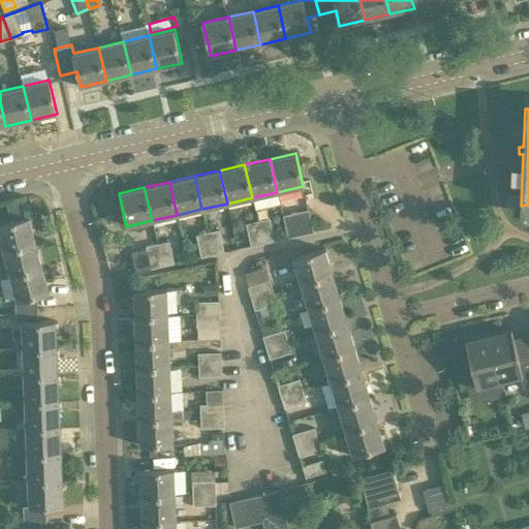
[(313,231),(308,208),(282,214),(287,238),(313,231)]
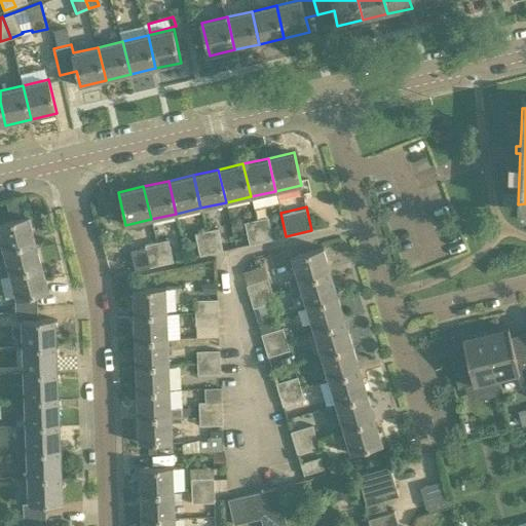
[(0,223),(0,239),(3,250),(37,241),(30,217),(0,223)]
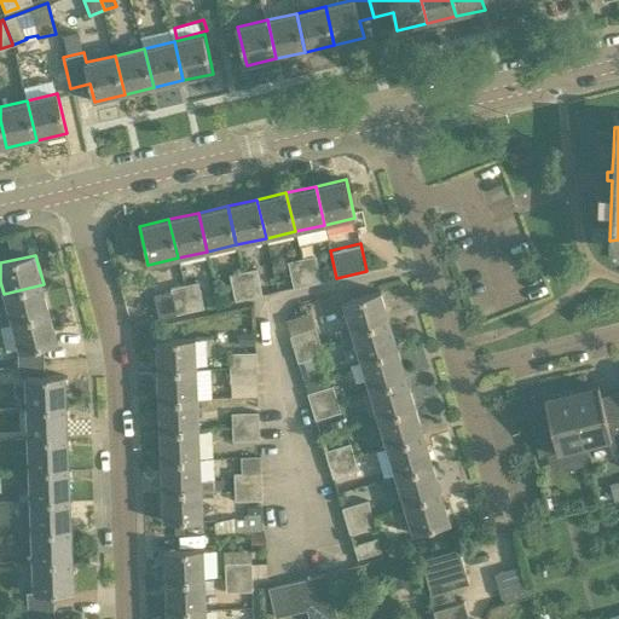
[(301,259),(307,284),(320,282),(314,255),(301,259)]
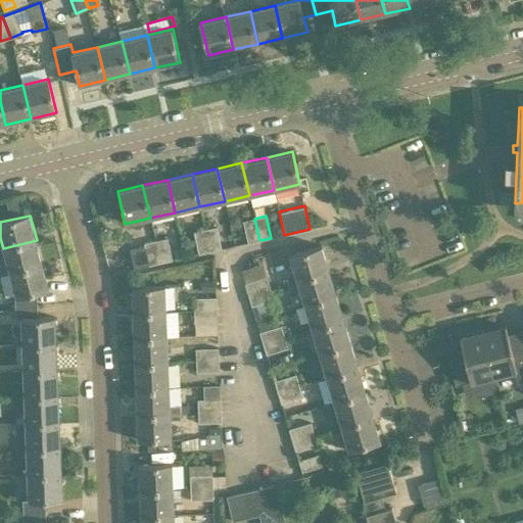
[(247,243),(259,240),(254,219),(243,221),(247,243)]
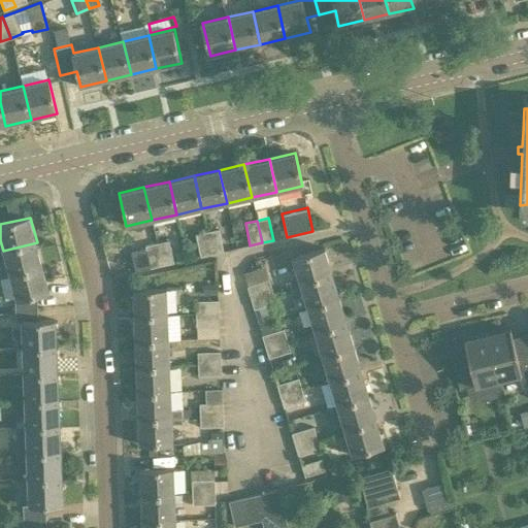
[(206,232),(211,254),(224,252),(219,229),(206,232)]
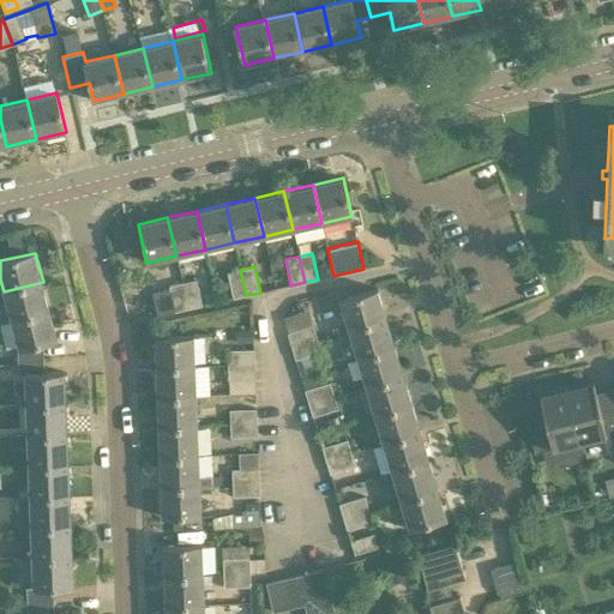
[(233,299),(246,295),(240,270),(227,272),(233,299)]
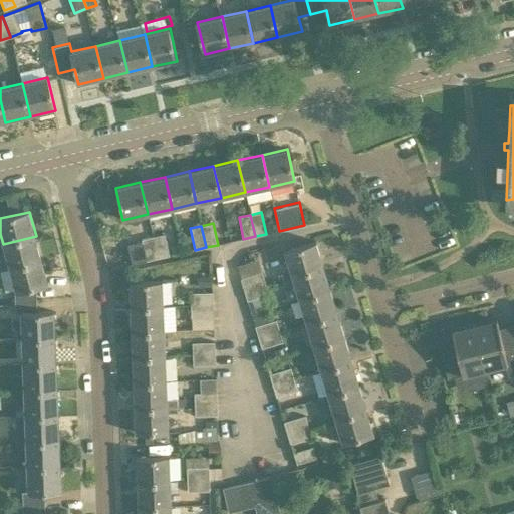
[(153,237),(158,258),(169,256),(164,234),(153,237)]
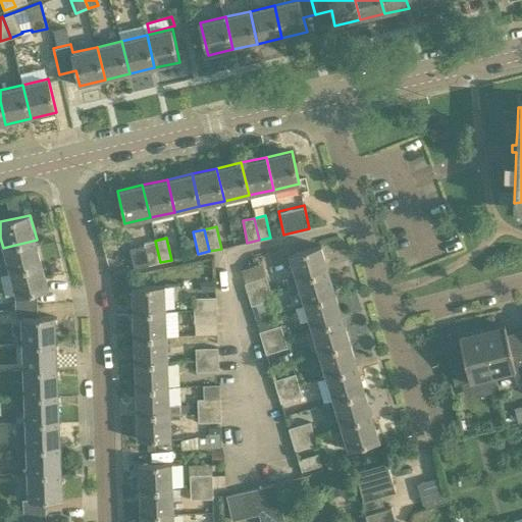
[(37,240),(3,248),(0,249),(0,271),(1,274),(10,272),(43,264),(37,240)]
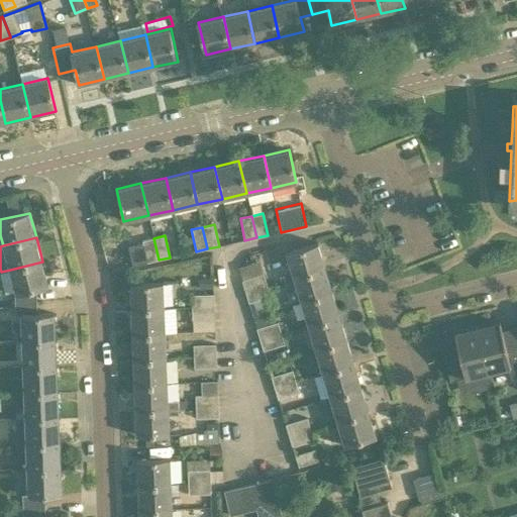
[(132,266),(159,260),(153,238),(142,240),(142,243),(128,246),(132,266)]
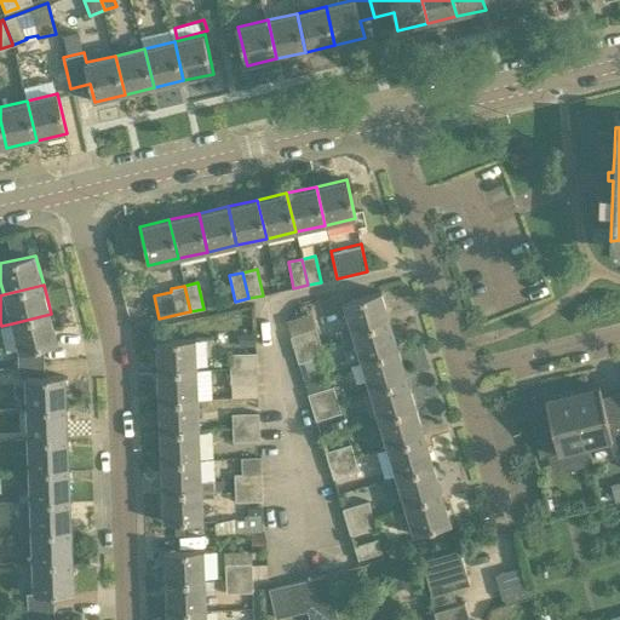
[(351,333),(390,321),(382,292),(342,304),(351,333)]
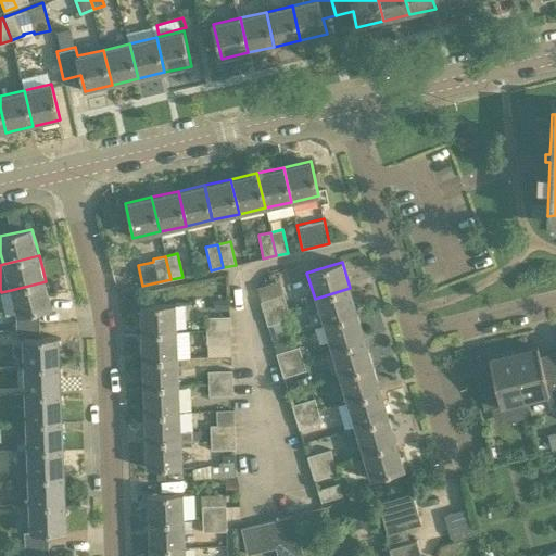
[(46,281),(11,290),(17,316),(16,316),(16,329),(39,326),(39,312),(52,308),(46,281)]
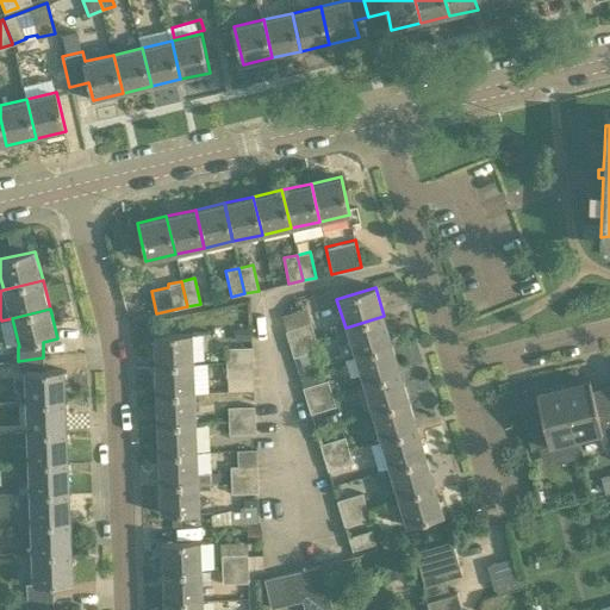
[(346,328),(354,356),(392,344),(384,316),(346,328)]
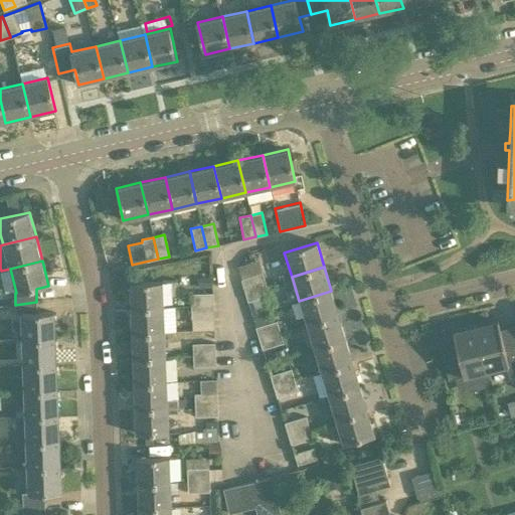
[(241,280),(244,291),(266,285),(263,274),(241,280)]
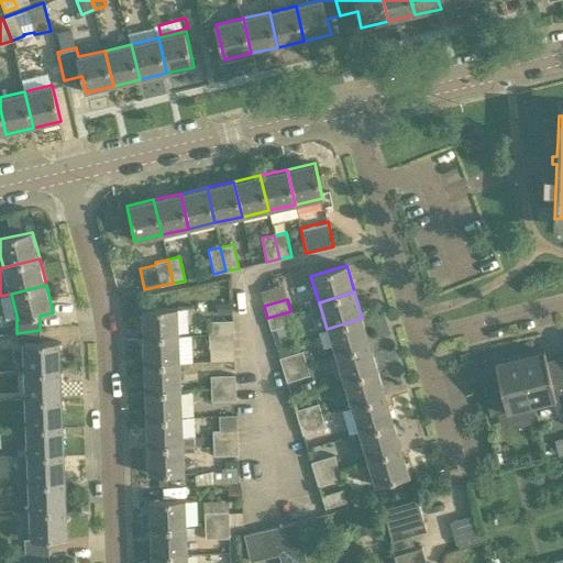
[(230,302),(219,302),(220,313),(231,313),(230,302)]
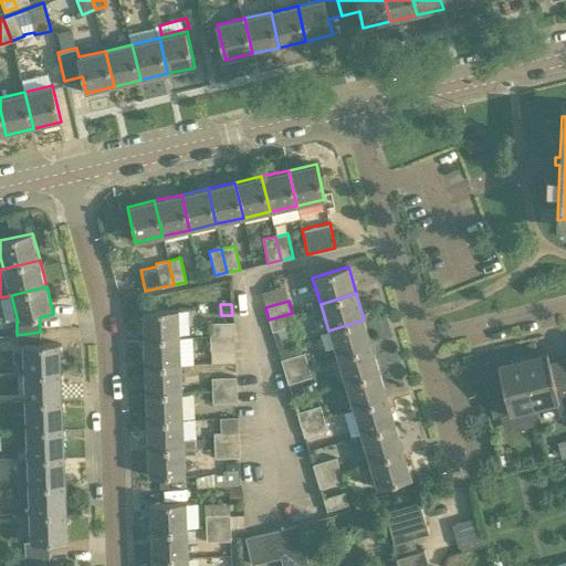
[(143,339),(179,337),(178,310),(142,311),(143,339)]
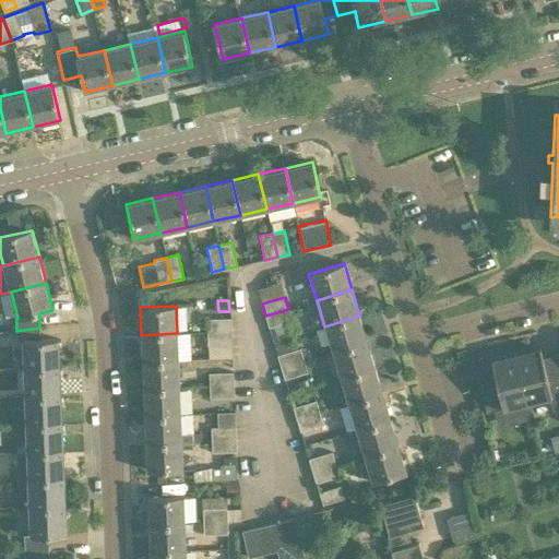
[(288,309),(265,316),(270,328),(292,321),(288,309)]
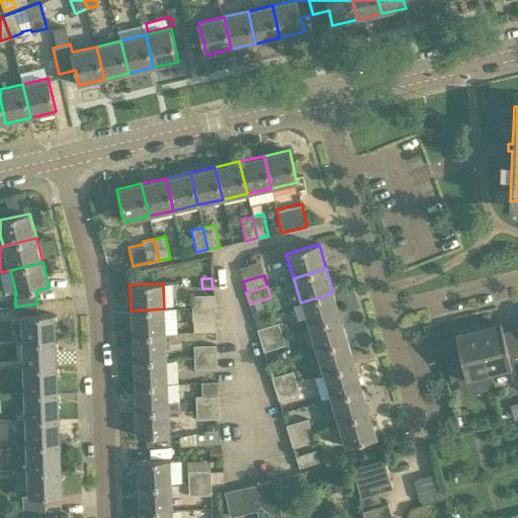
[(300,303),(308,327),(341,317),(333,292),(300,303)]
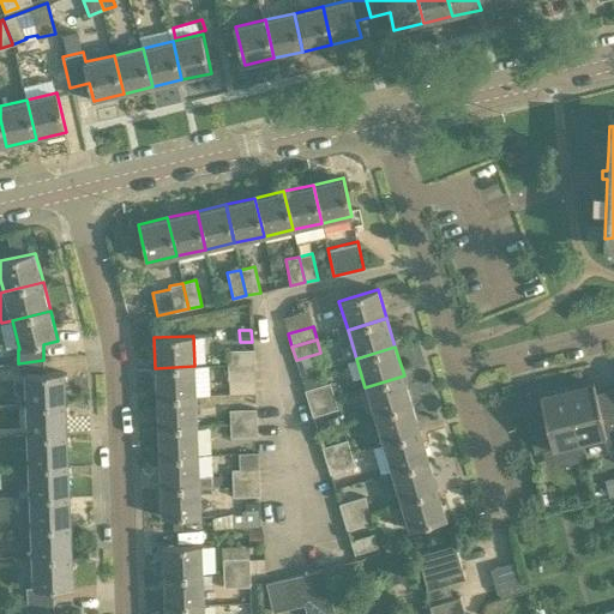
[(227,350),(228,365),(254,363),(253,349),(227,350)]
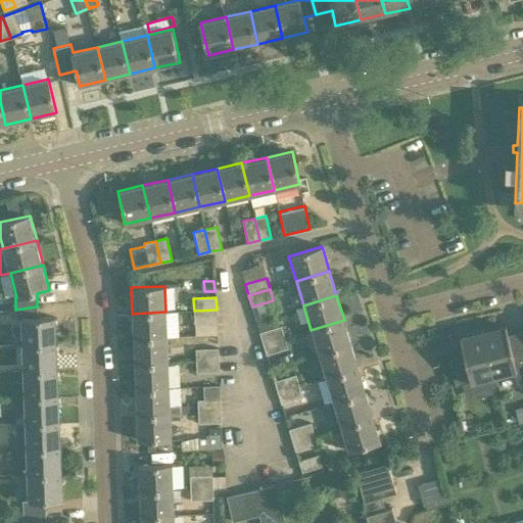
[(37,306),(15,310),(15,319),(21,319),(22,345),(54,343),(53,317),(38,318),(37,306)]
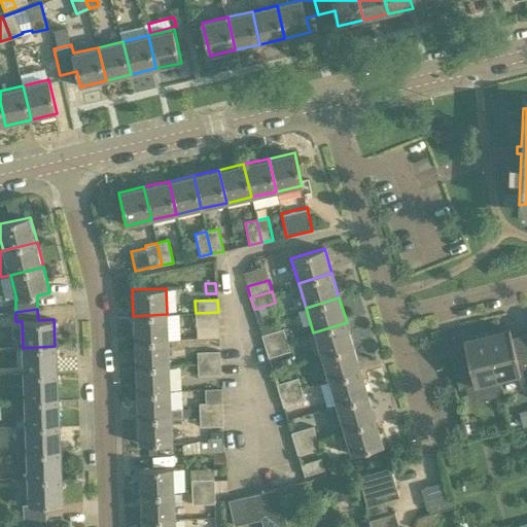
[(218,312),(196,313),(197,338),(219,338),(218,312)]
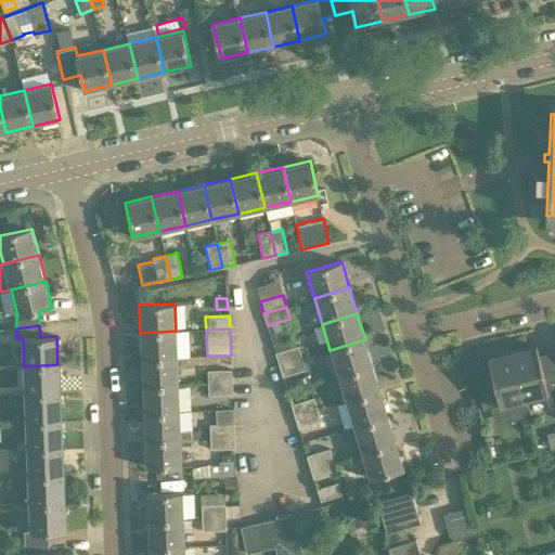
[(140,333),(141,359),(177,358),(176,331),(140,333)]
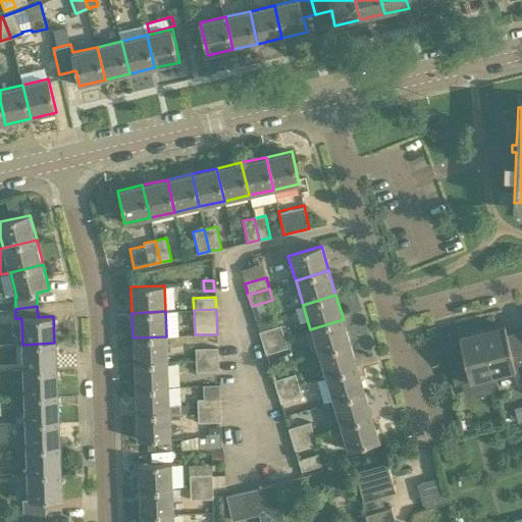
[(310,329),(317,354),(351,344),(344,319),(310,329)]
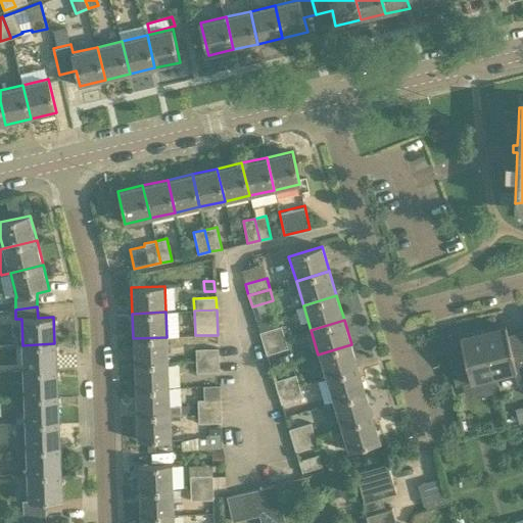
[(505,324),(482,330),(493,376),(514,371),(517,383),(522,381),(522,334),(522,330),(507,334),(505,324)]
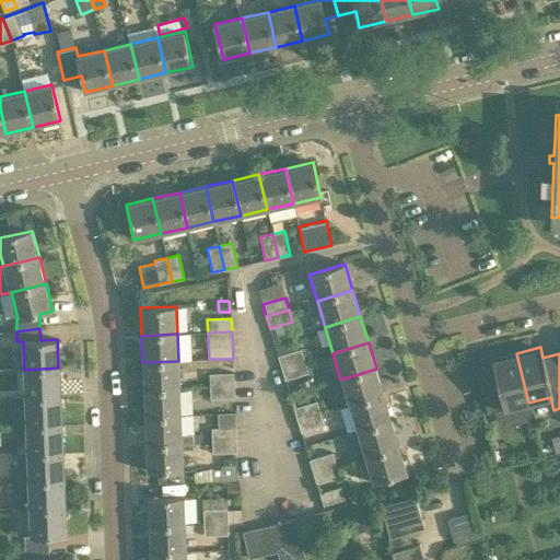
[(278,357),(281,369),(305,362),(301,350),(278,357)]
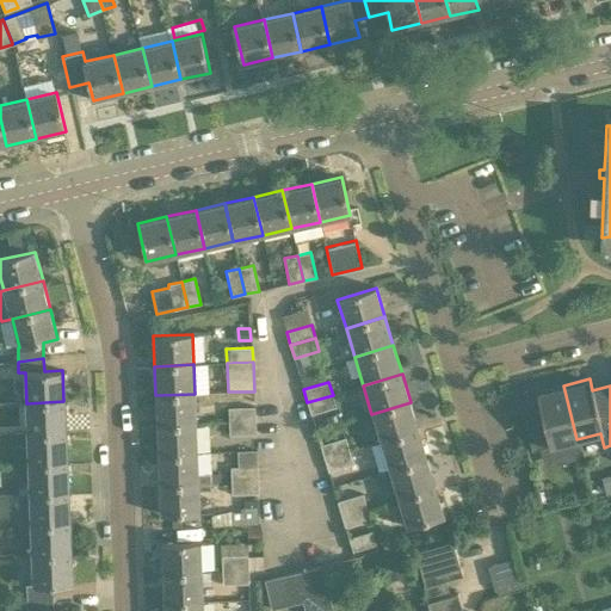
[(531,450),(576,439),(563,386),(536,392),(542,415),(524,419),(531,450)]
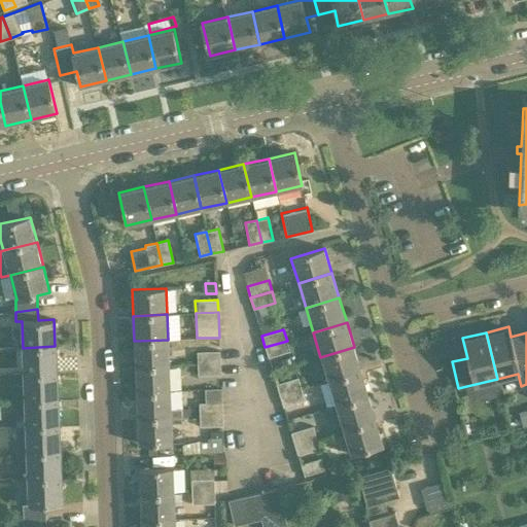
[(134,341),(135,366),(169,365),(168,340),(134,341)]
